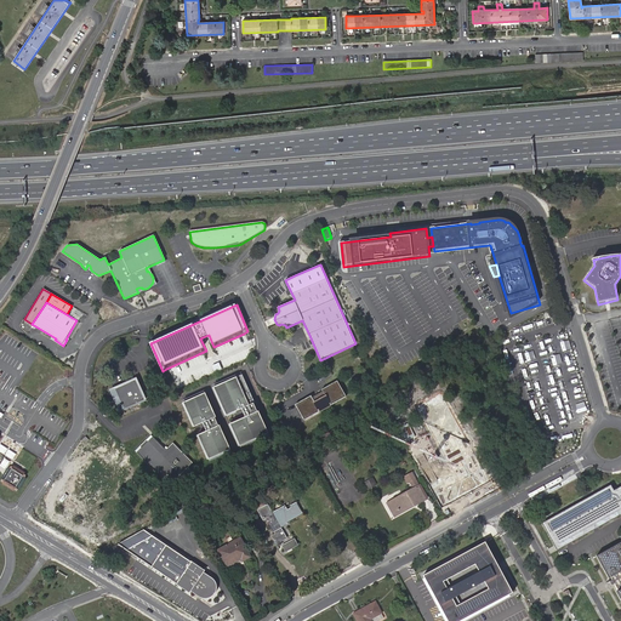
[(244,375),(215,388),(228,416),(244,409),(248,419),(233,426),(241,446),(269,434),(244,375)]
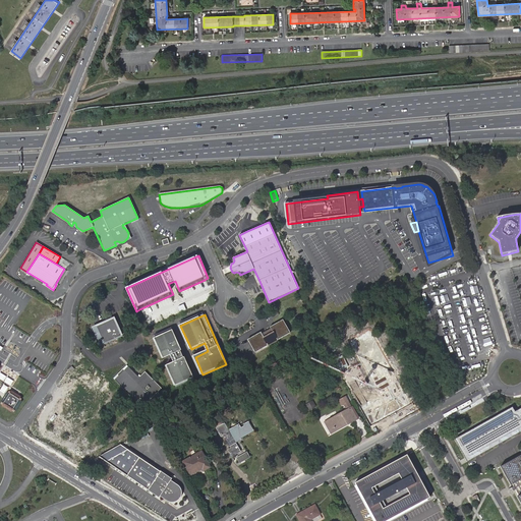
[(114,316),(92,328),(100,345),(122,334),(114,316)]
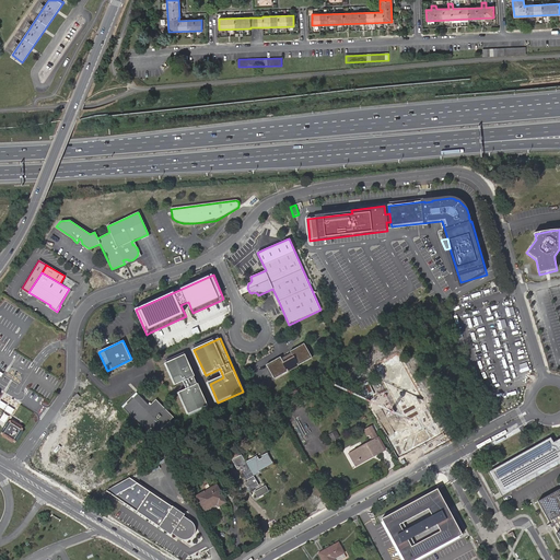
[(275,380),(312,358),(304,343),(290,351),(291,354),(281,360),(280,357),(266,365),(275,380)]
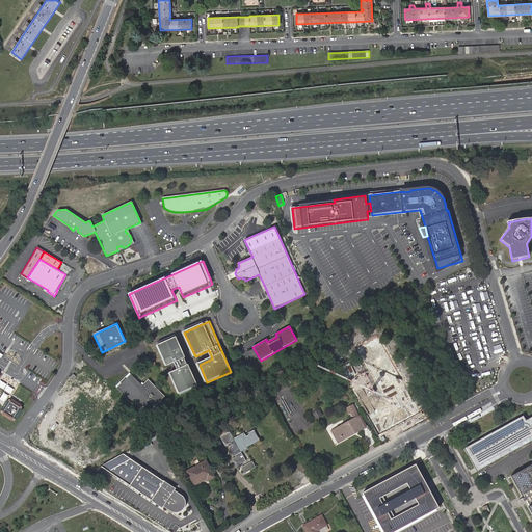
[(177,337),(158,345),(167,366),(176,363),(178,370),(170,374),(181,394),(200,388),(177,337)]
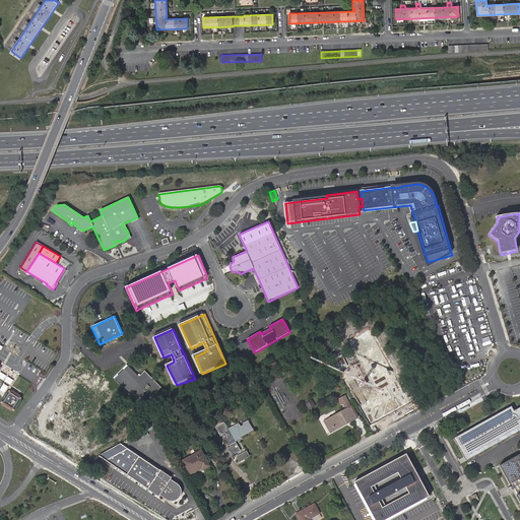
[(354,381),(348,384),(361,405),(359,405),(370,426),(411,402),(370,329),(349,340),(380,394),(366,402),(354,381)]
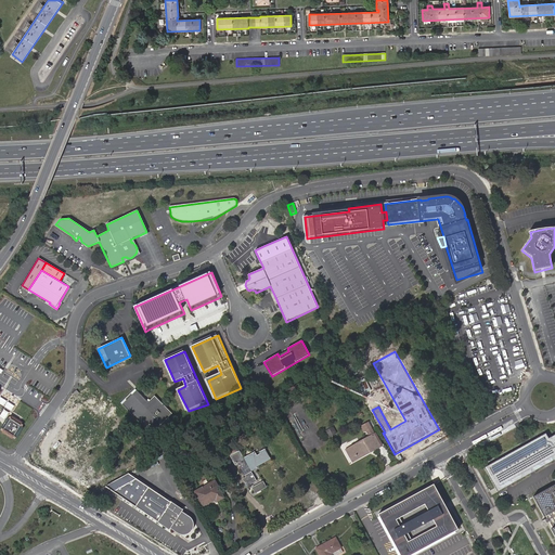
[(299,386),(288,391),(291,396),(301,389),(299,386)]
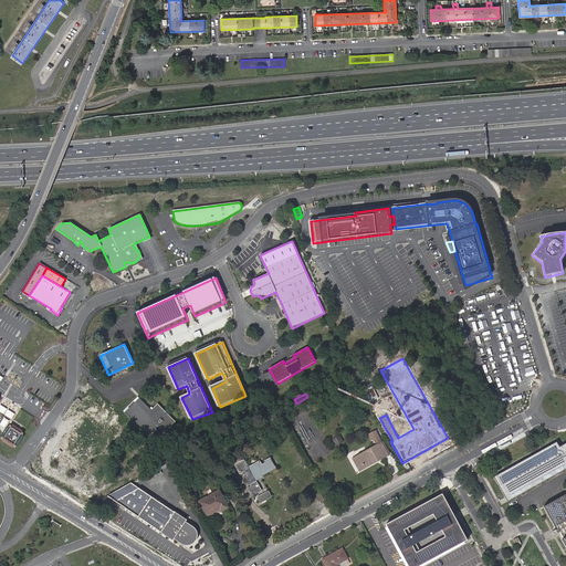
[(128,410),(124,413),(155,443),(177,421),(158,402),(150,411),(138,399),(134,404),(133,401),(126,408),(128,410)]
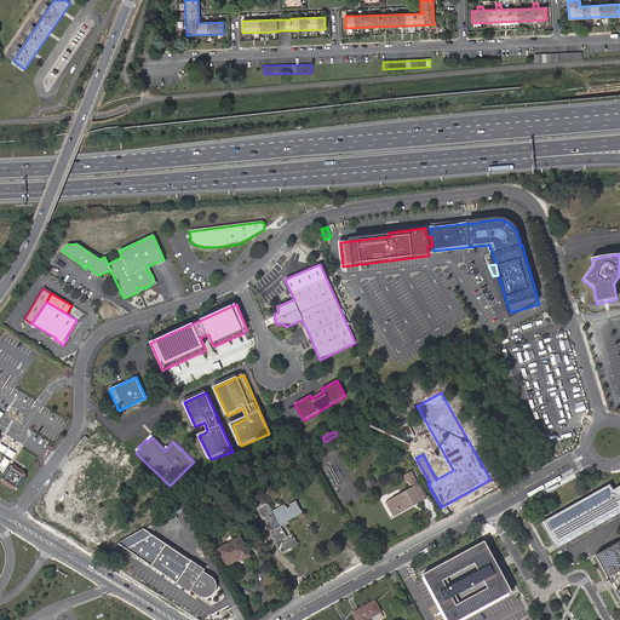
[(0,477),(17,489),(28,474),(11,461),(0,477)]
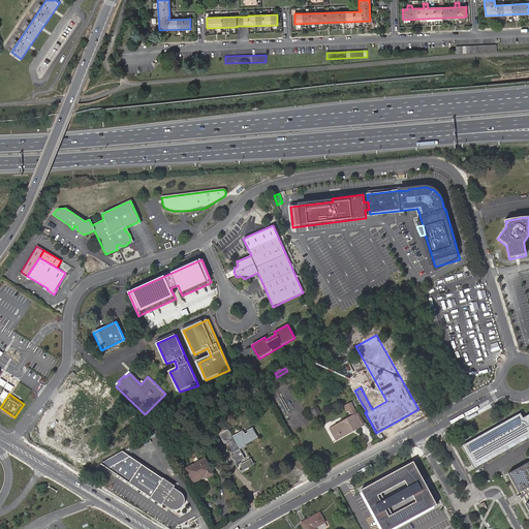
[(350,418),(335,427),(341,437),(363,425),(350,403),(344,406),(350,418)]
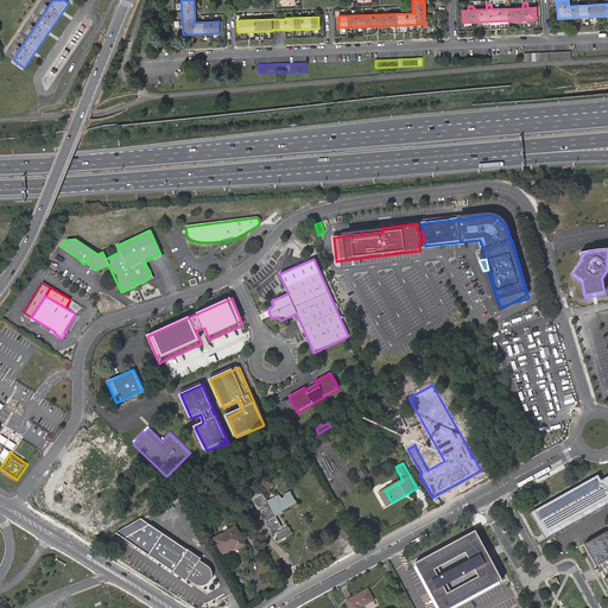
[(361,477),(369,474),(367,466),(358,469),(361,477)]
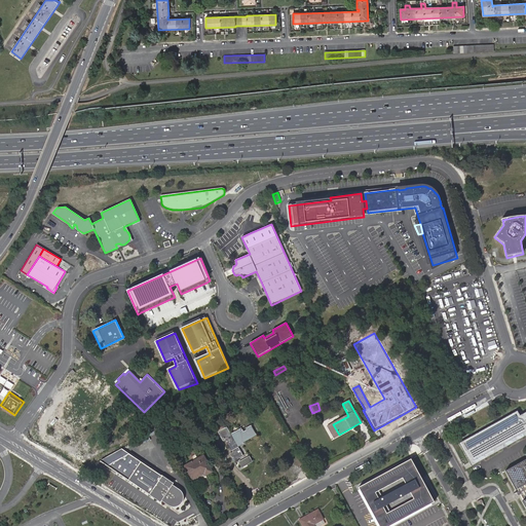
[(517,411),(459,444),(472,466),(525,436),(525,411),(520,415),(517,411)]
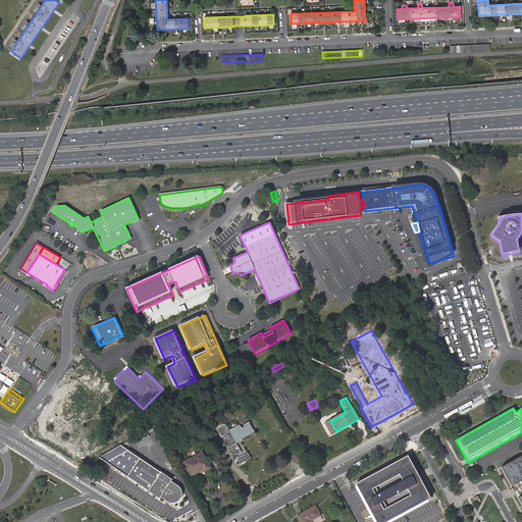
[(211,418),(217,429),(224,426),(217,414),(211,418)]
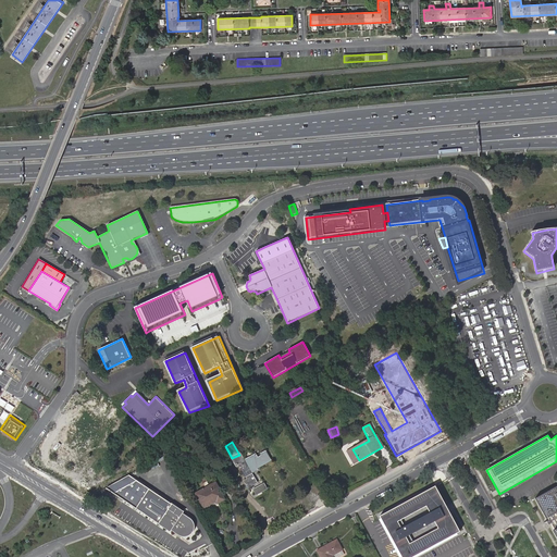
[(359,460),(353,449),(349,452),(355,462),(359,460)]
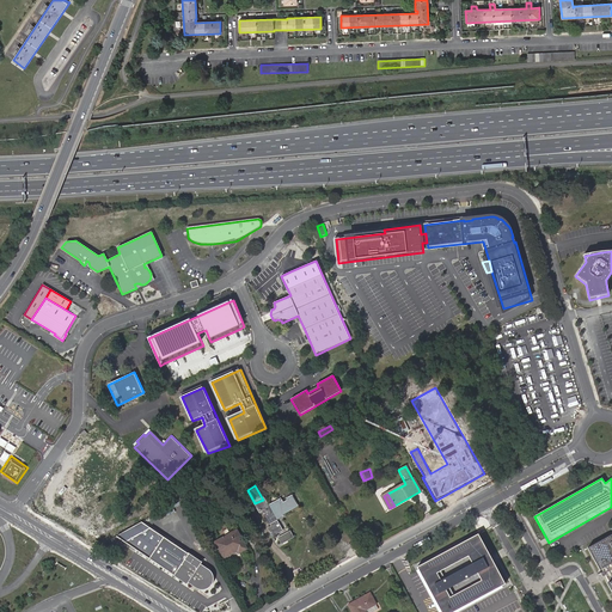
[(271,536),(275,534),(282,531),(276,520),(282,516),(281,514),(298,506),(293,496),(287,499),(288,501),(283,503),(281,500),(268,507),(263,499),(263,500),(255,503),(259,512),(263,510),(271,526),(268,528),(271,536)]
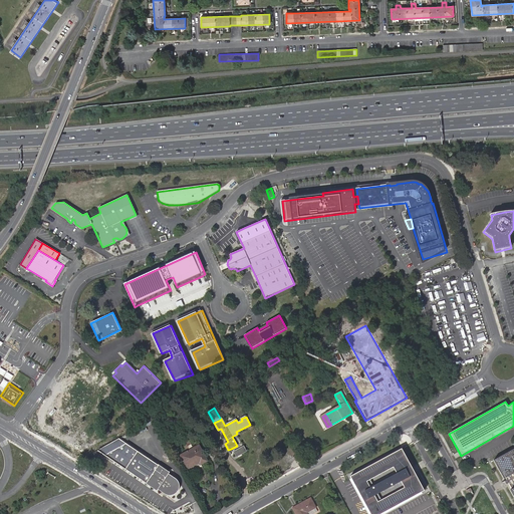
[(158,491),(160,489),(164,492),(167,494),(168,494),(169,495),(171,495),(173,495),(174,495),(176,494),(177,493),(178,491),(179,490),(179,488),(179,487),(179,485),(179,484),(178,483),(177,481),(176,480),(169,475),(170,473),(119,439),(98,451),(158,491)]
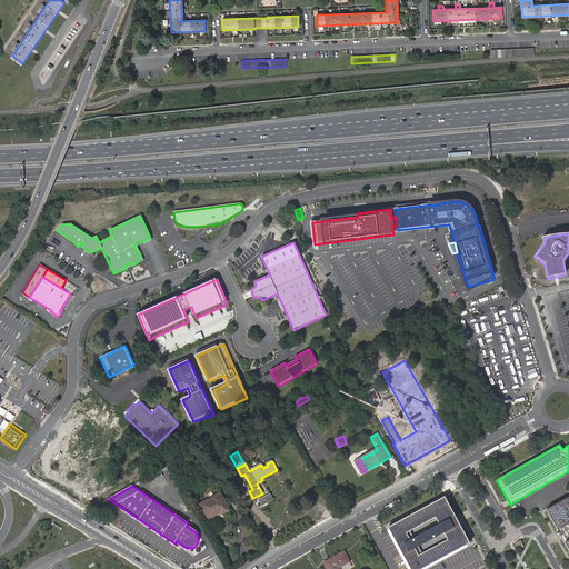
[(219,508),(220,510),(222,513),(229,510),(220,493),(200,505),(207,517),(217,511),(216,510),(219,508)]
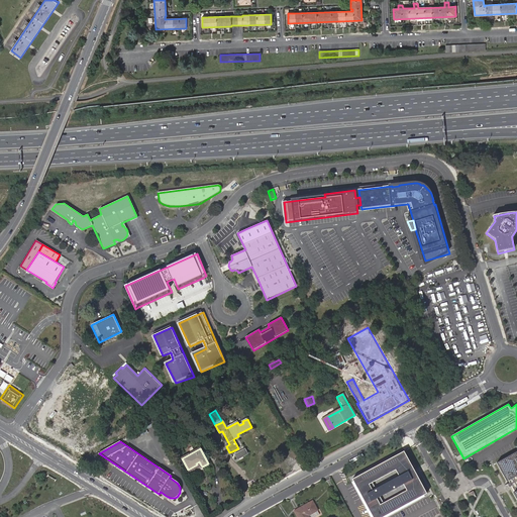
[(238,459),(247,454),(245,450),(244,450),(236,454),(235,456),(238,459)]
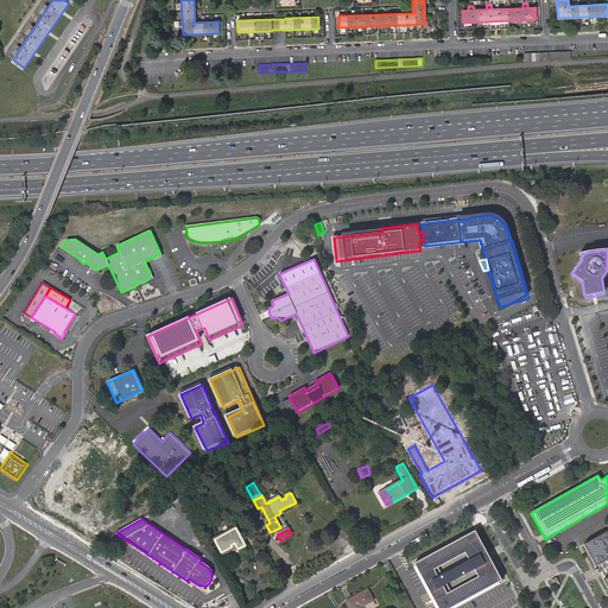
[(607,531),(584,545),(596,567),(597,565),(600,568),(594,571),(596,575),(601,572),(606,578),(603,580),(607,588),(607,531)]
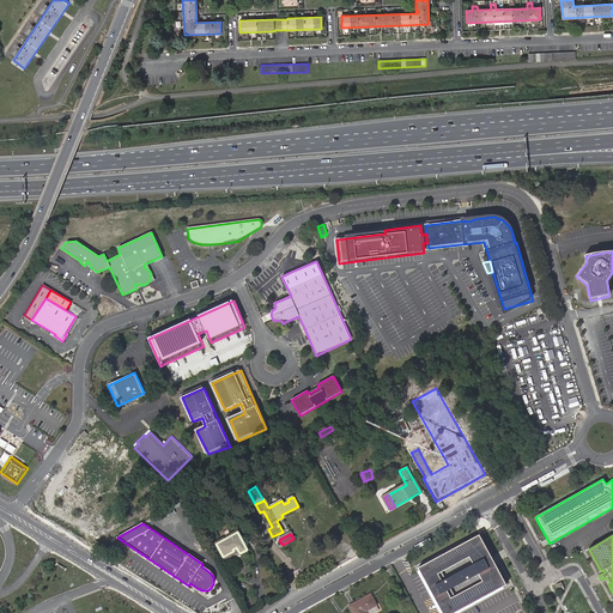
[(481,536),(420,569),(444,612),(456,612),(509,586),(508,584),(496,563),(491,566),(489,563),(486,559),(492,556),(490,552),(481,536)]
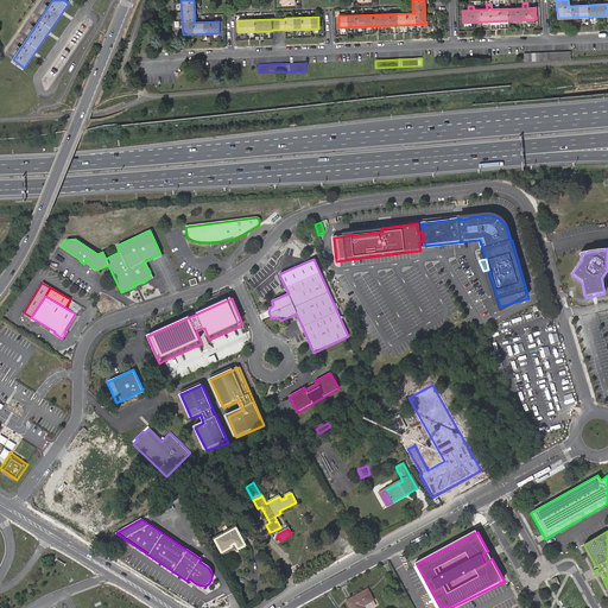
[(363,607),(362,606),(373,600),(367,590),(347,601),(349,607),(363,607)]
